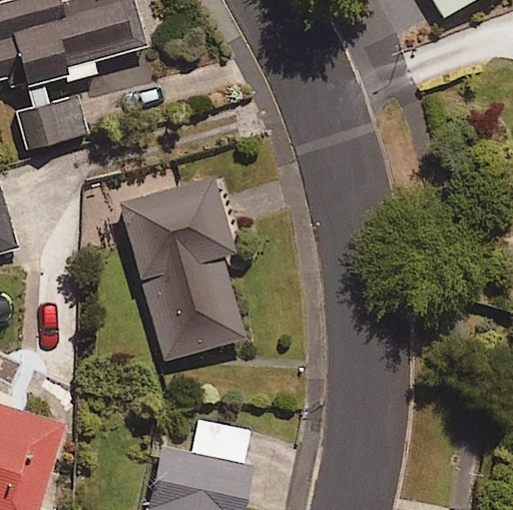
[(0,0),(0,81),(140,50),(128,0),(0,0)]
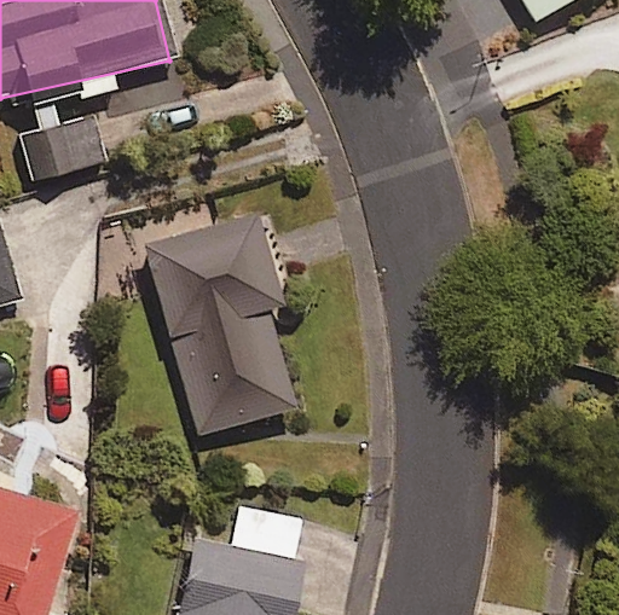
[(518,0),(531,21),(565,0),(518,0)]
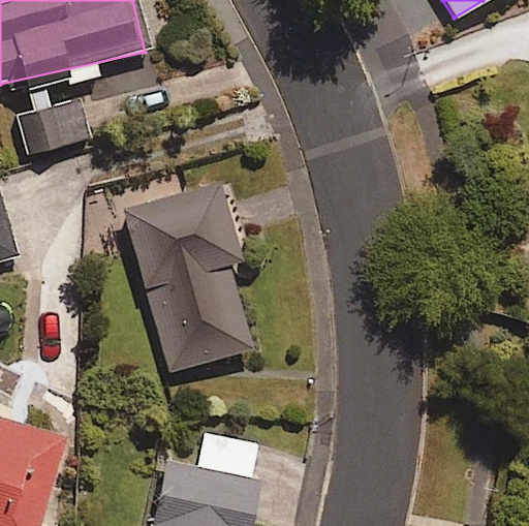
[(92,137),(83,99),(19,115),(29,153),(92,137)]
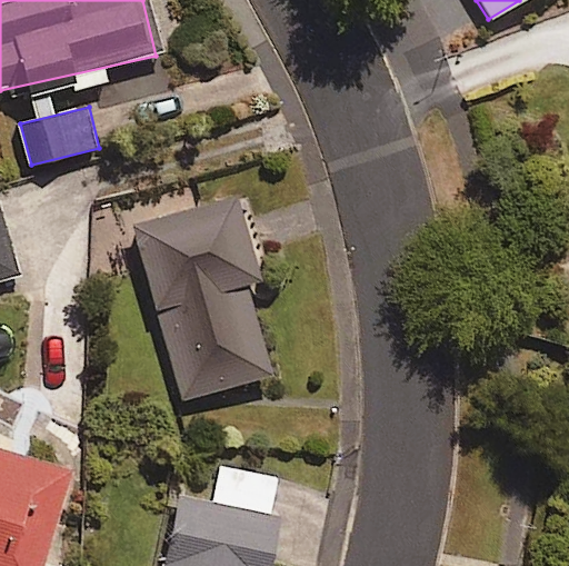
[(259,278),(237,196),(138,222),(185,398),(272,375),(247,281),(259,278)]
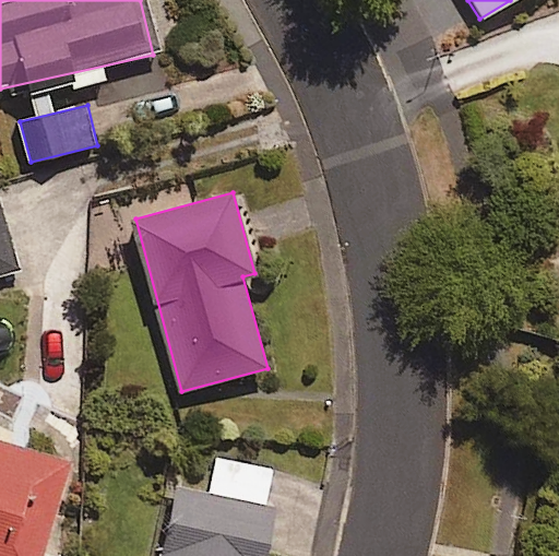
[(0,275),(19,271),(0,203),(0,275)]
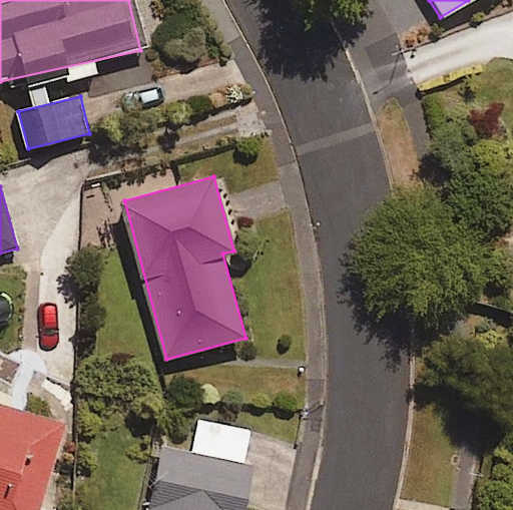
[(41,509),(66,422),(0,403),(0,509),(41,509)]
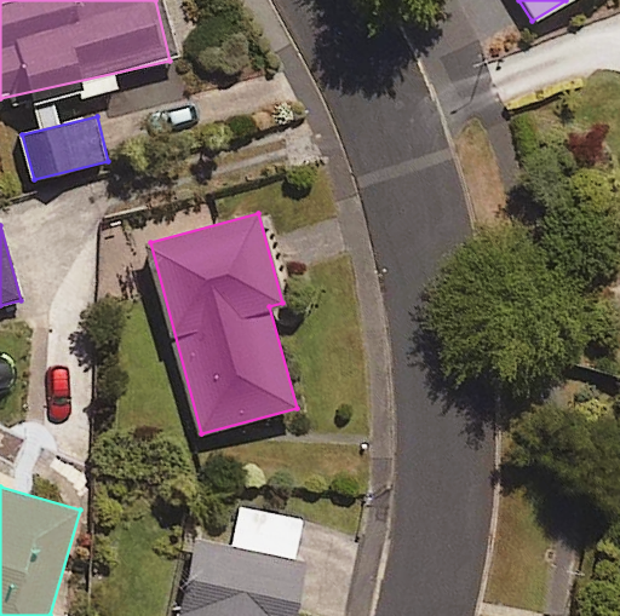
[(297,615),(315,525),(240,510),(233,542),(194,535),(177,615),(297,615)]
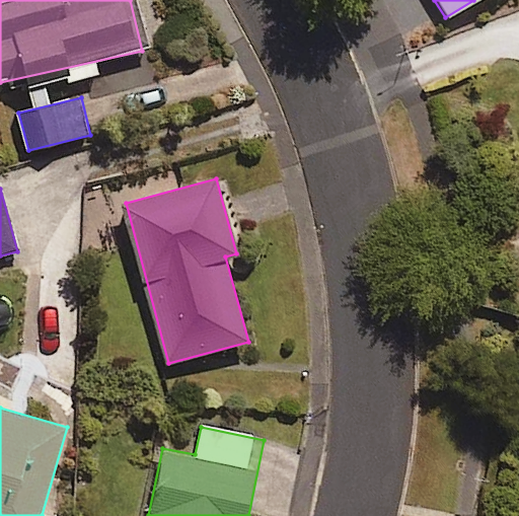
All buildings are outlined.
